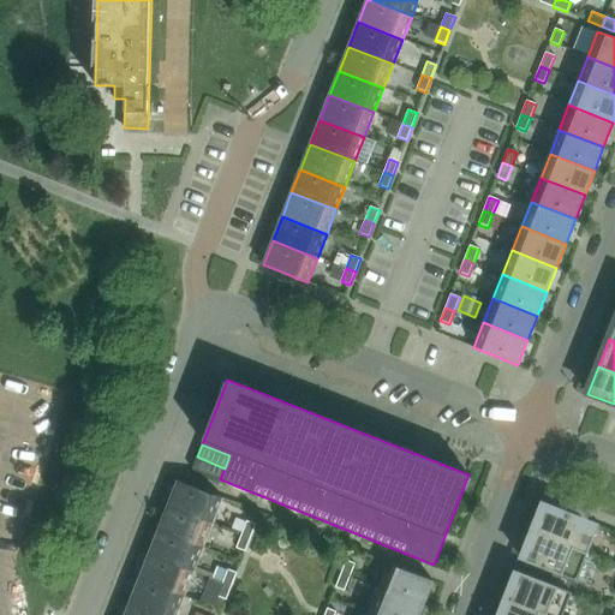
[(197,457),(192,469),(220,479),(225,469),(197,457)]
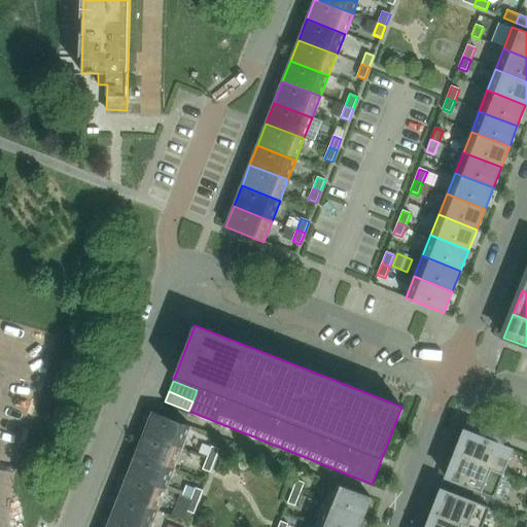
[(190,426),(152,412),(144,433),(182,448),(190,426)]
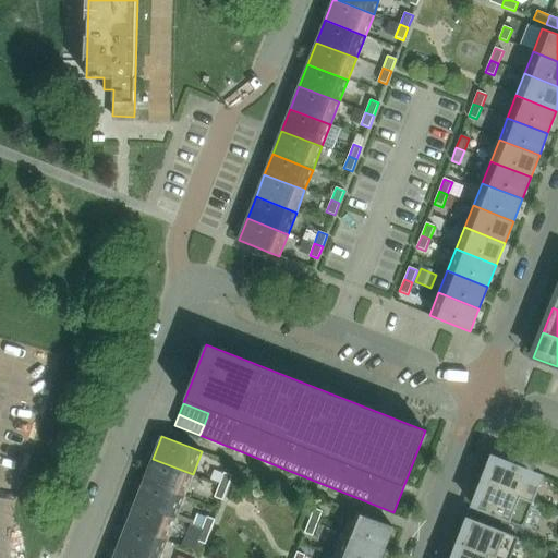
[(526,470),(494,457),(484,482),(533,501),(540,485),(523,478),(526,470)]
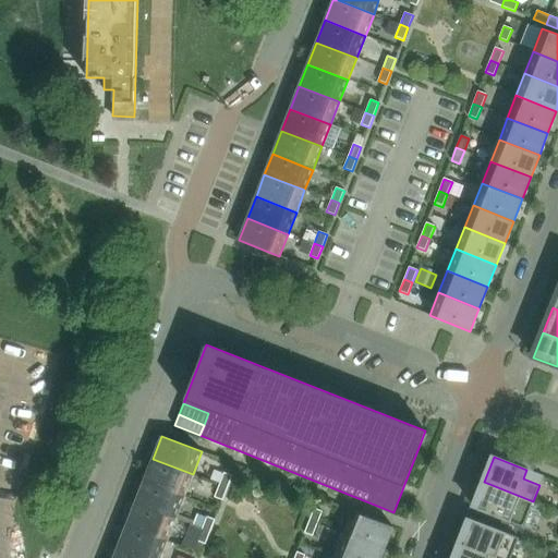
[(153,459),(144,481),(184,496),(193,474),(153,459)]
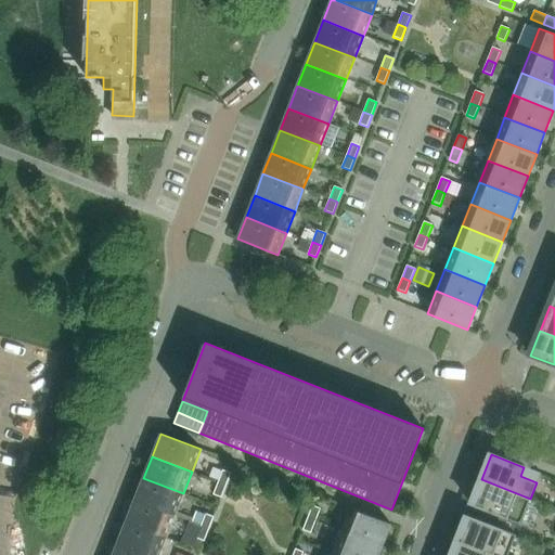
[(222,469),(218,482),(227,485),(231,473),(222,469)]
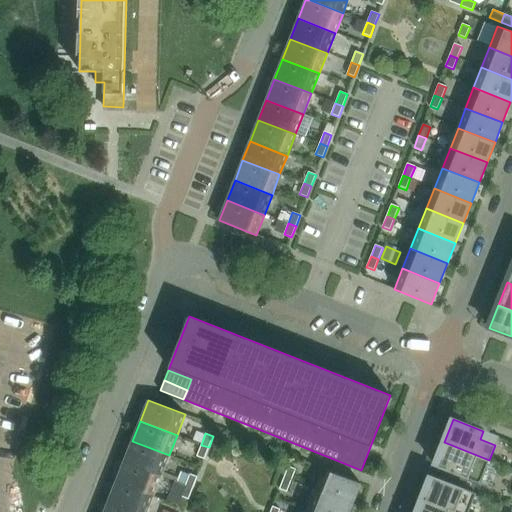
[(161,475),(169,455),(132,441),(124,461),(161,475)]
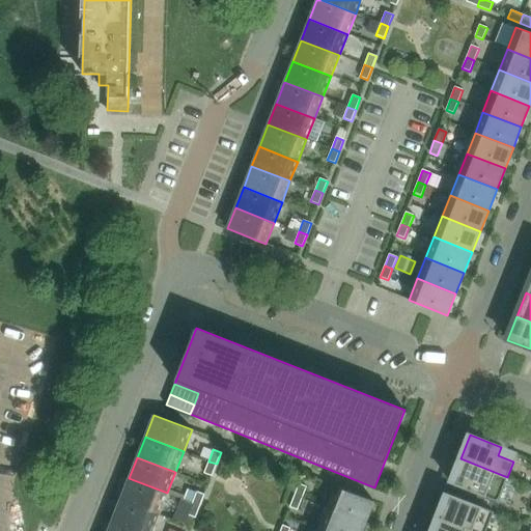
[(507,477),(460,458),(451,483),(478,494),(479,494),(498,501),(507,477)]
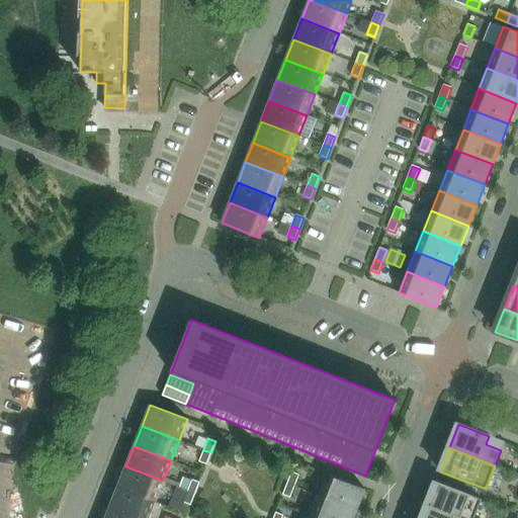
[(203,450),(199,461),(206,464),(211,452),(203,450)]
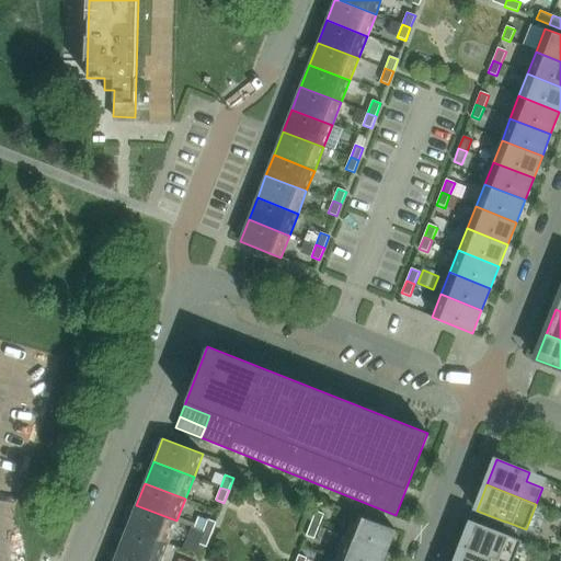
[(136,505),(127,527),(168,542),(176,521),(136,505)]
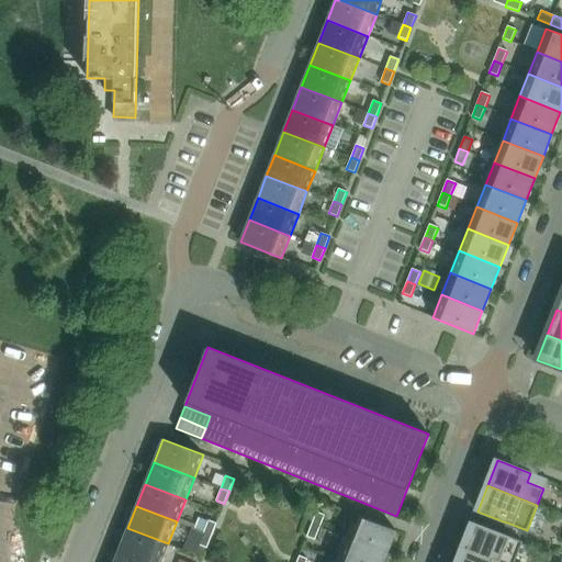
[(316,512),(312,524),(319,527),(325,515),(316,512)]
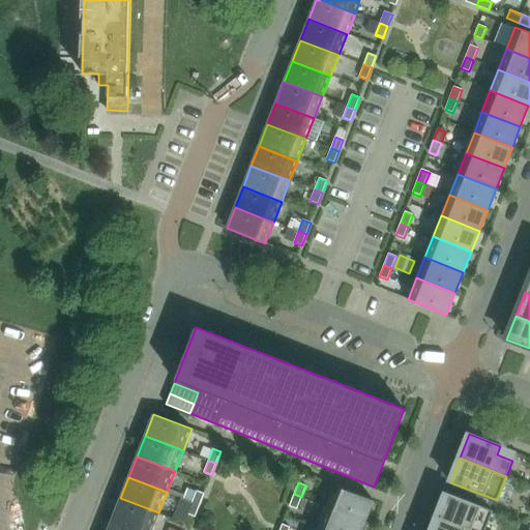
[(373,500),(334,486),(326,507),(364,522),(373,500)]
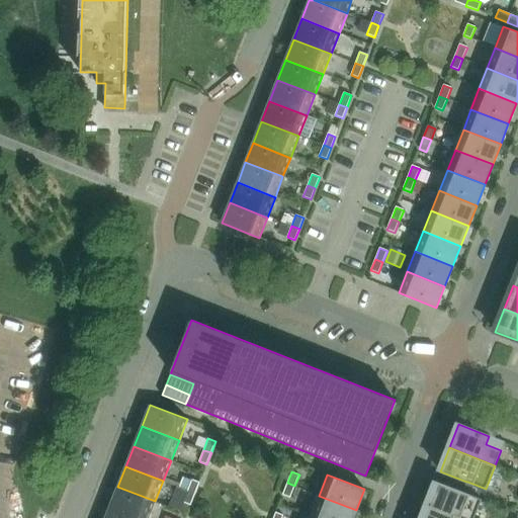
[(192,479),(187,491),(195,494),(199,482),(192,479)]
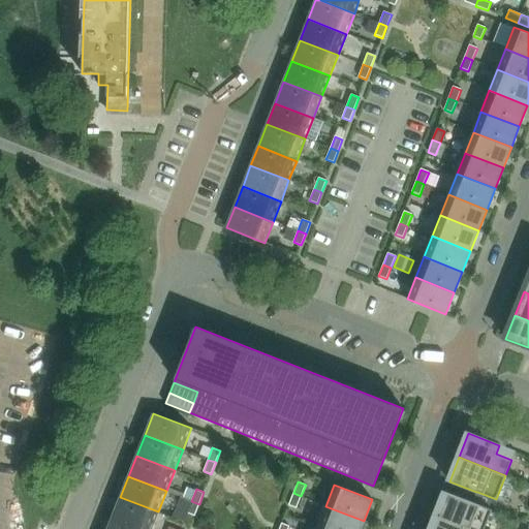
[(473,501),(445,491),(436,515),(472,528),(484,528),(492,509),(473,502),(473,501)]
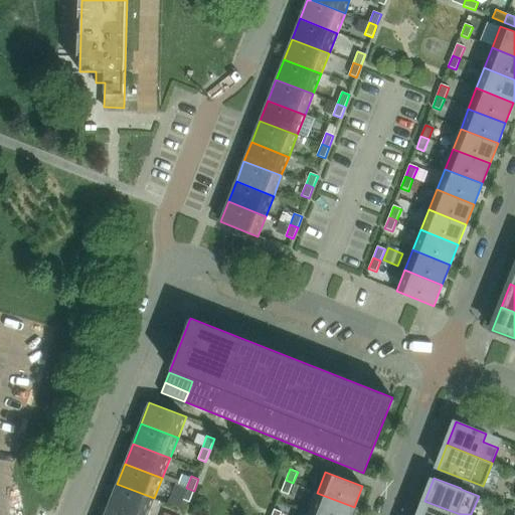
[(461,488),(461,489),(479,496),(483,486),(465,479),(464,479),(461,488)]
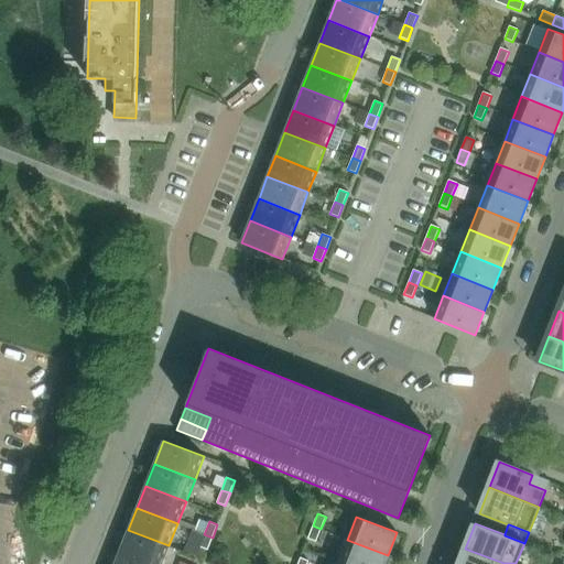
[(313,525),(307,538),(316,541),(321,529),(313,525)]
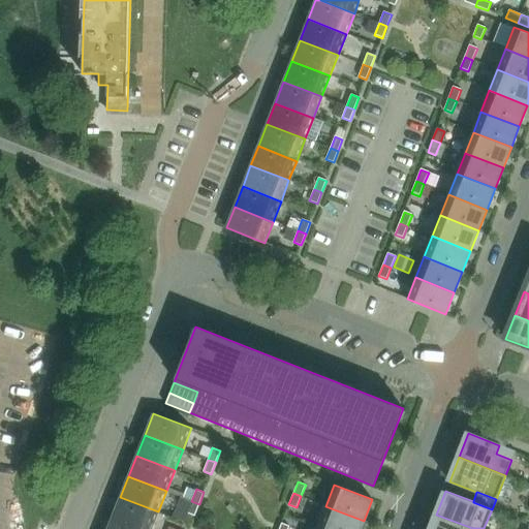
[(141,528),(151,528),(158,511),(120,497),(112,518),(141,528)]
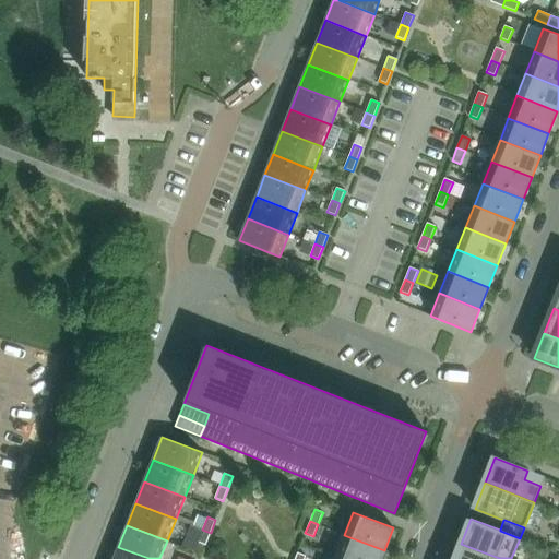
[(202,530),(198,542),(205,545),(211,533),(202,530)]
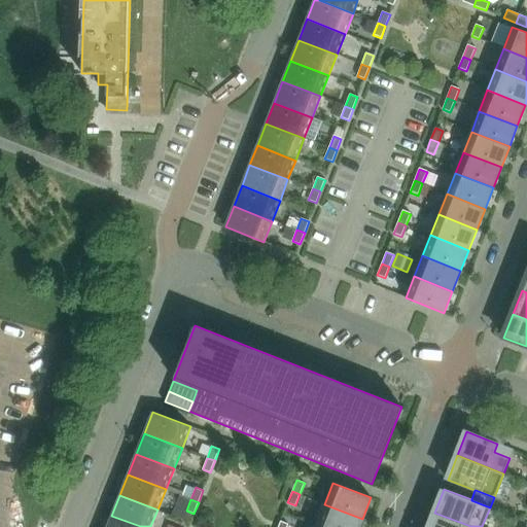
[(359,526),(362,519),(324,504),(316,525),(322,526),(359,526)]
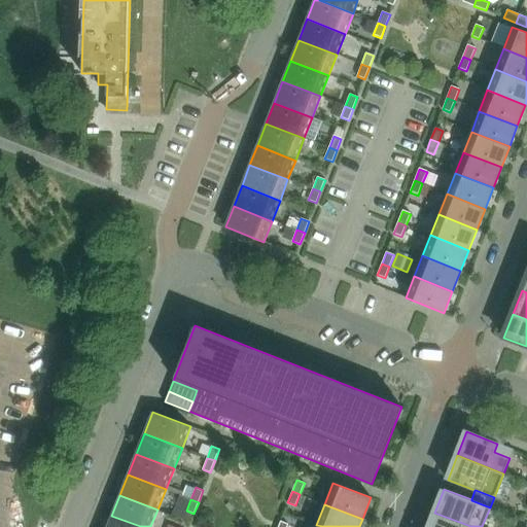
[(470,526),(434,513),(428,526),(470,526)]
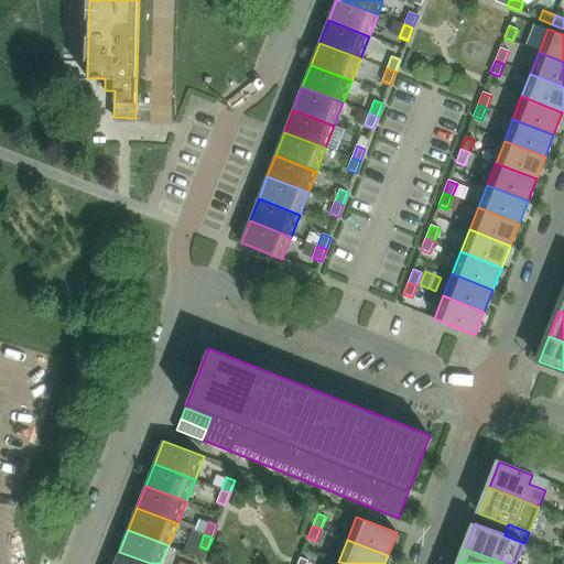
[(150,563),(119,552),(115,563),(150,563)]
